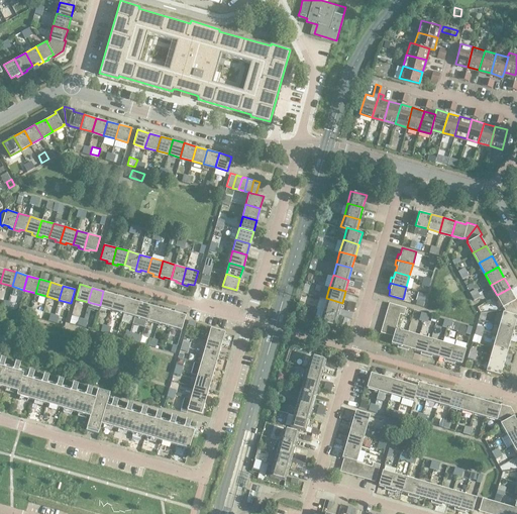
[(515,298),(510,288),(497,295),(503,306),(504,306),(505,308),(516,306),(516,297),(515,298)]
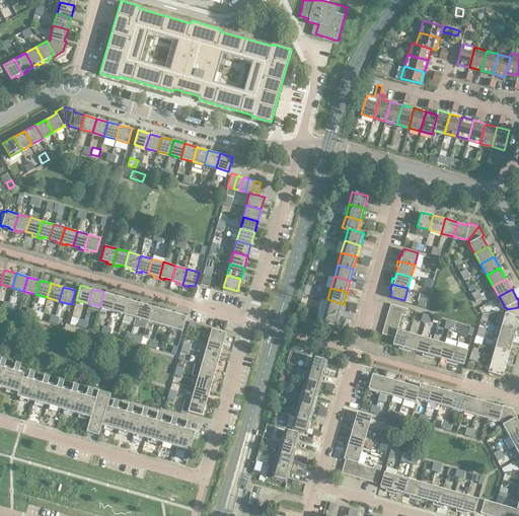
[(116,296),(103,292),(100,306),(112,309),(116,296)]
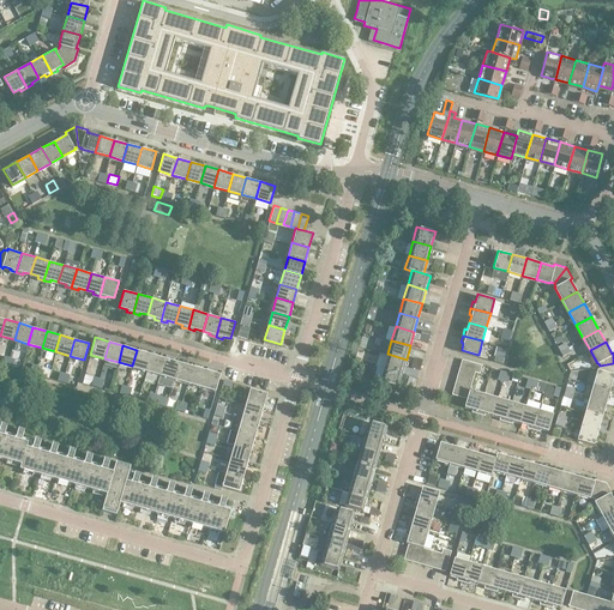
[(497,345),(494,354),(504,356),(506,348),(497,345)]
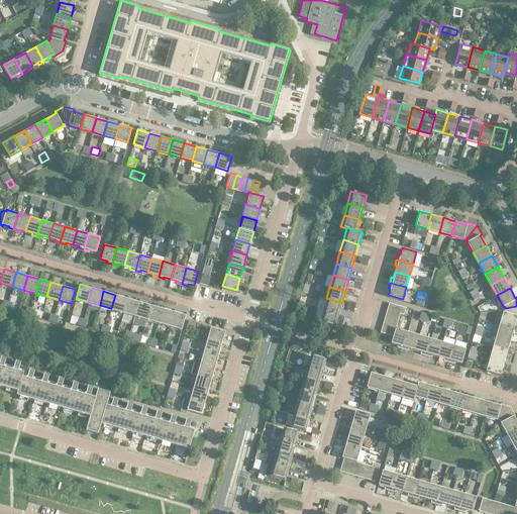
[(127,298),(115,295),(111,308),(123,312),(127,298)]
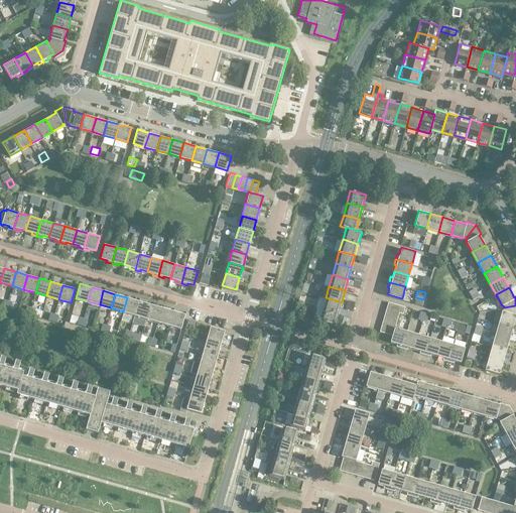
[(138,300),(127,297),(123,311),(134,314),(138,300)]
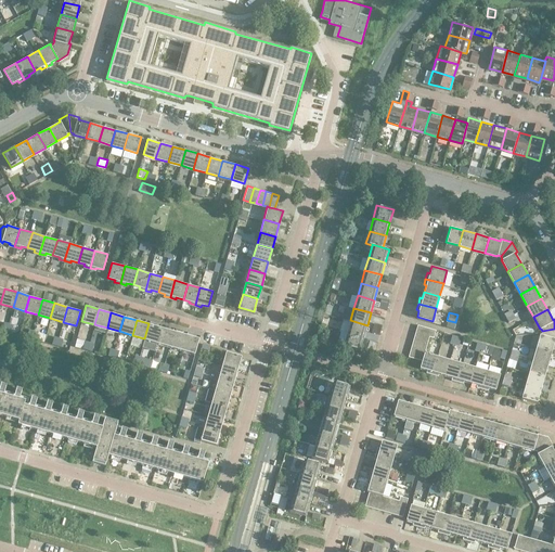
[(368,325),(350,320),(347,333),(363,337),(368,325)]
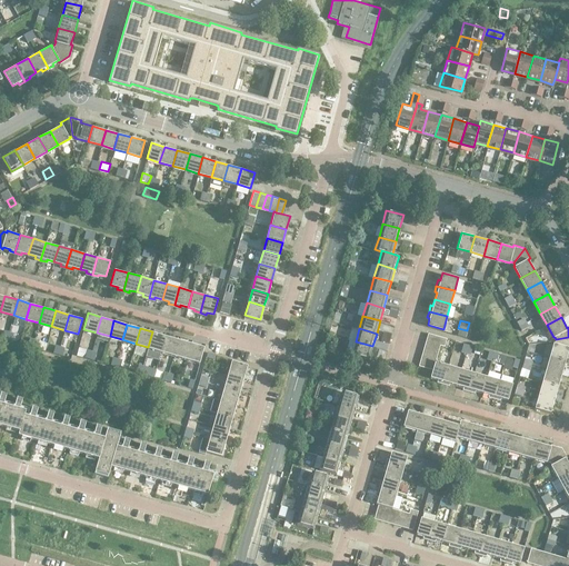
[(166,335),(152,331),(148,347),(161,350),(166,335)]
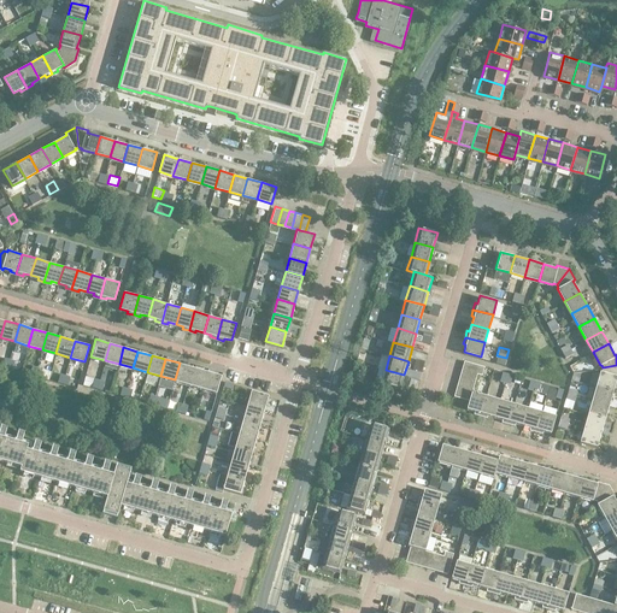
[(480,364),(464,359),(462,366),(477,371),(480,364)]
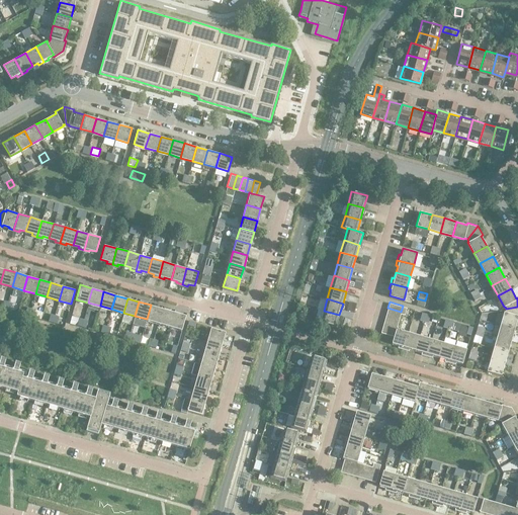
[(162,309),(151,305),(147,319),(158,323),(162,309)]
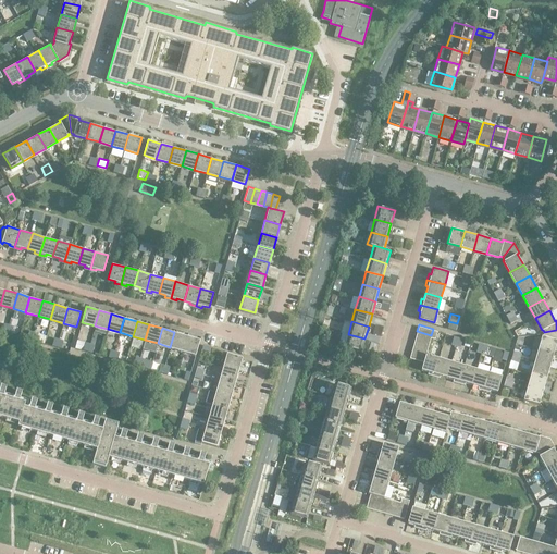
[(556,340),(556,330),(544,332),(543,335),(542,335),(537,348),(554,353),(556,341),(556,340)]
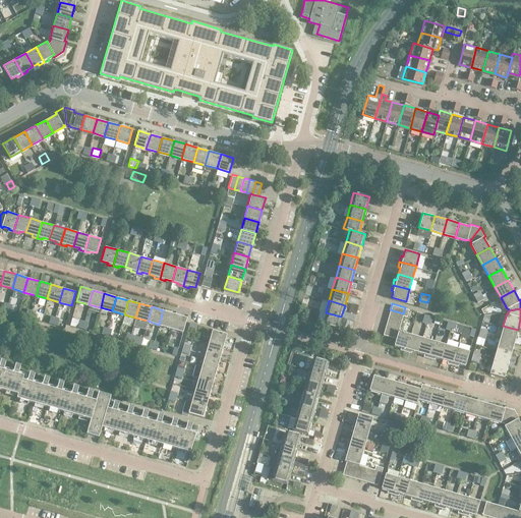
[(403,313),(390,309),(389,315),(402,320),(403,314),(403,313)]
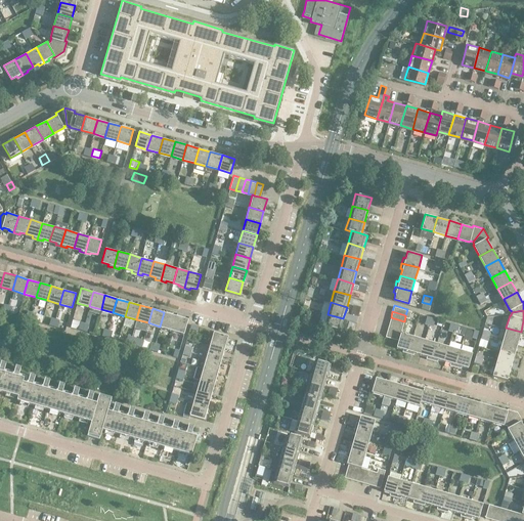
[(176,315),(164,312),(160,327),(172,330),(176,315)]
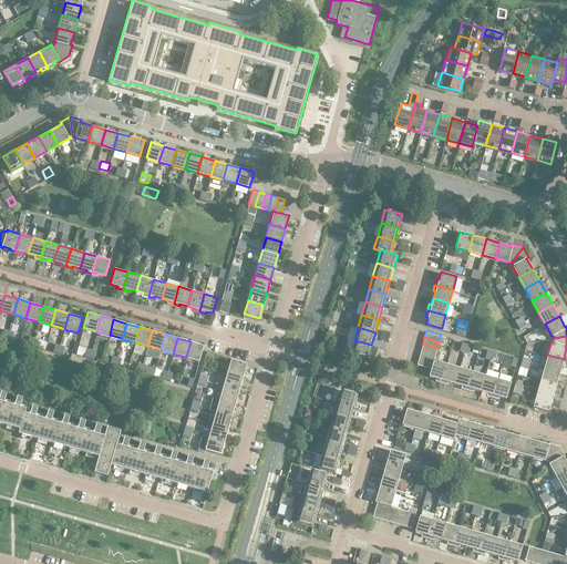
[(371,345),(354,340),(351,352),(368,358),(371,345)]
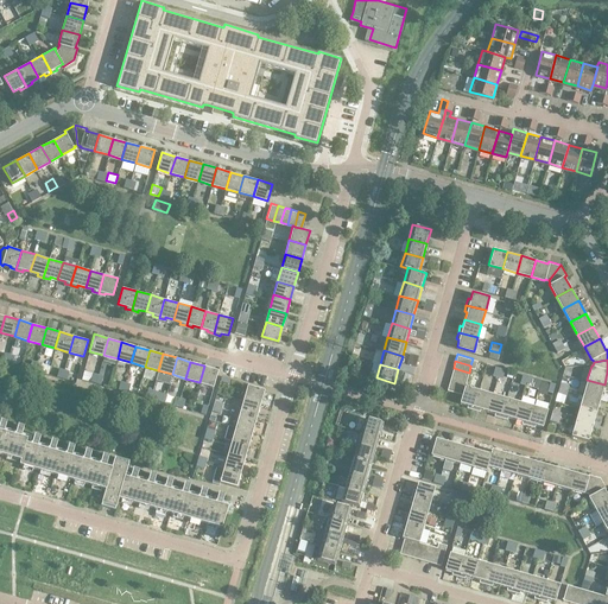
[(219,369),(204,366),(200,382),(214,387),(219,369)]
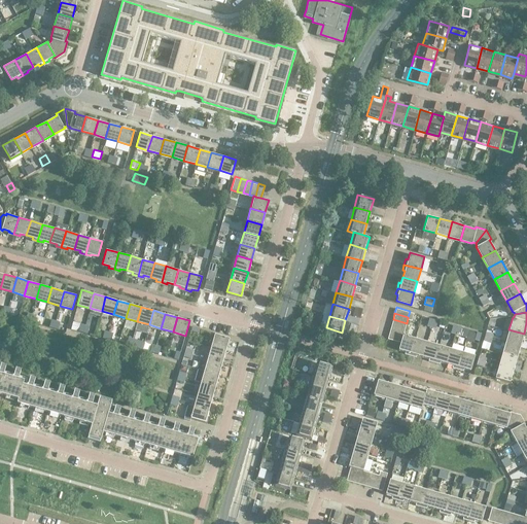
[(407,323),(393,319),(391,325),(405,329),(407,323)]
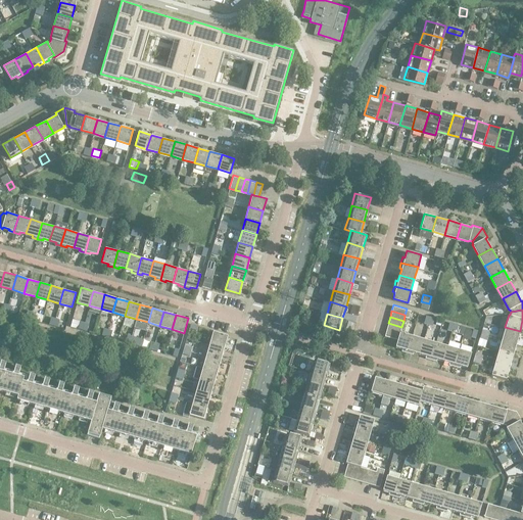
[(401,327),(388,323),(386,329),(399,332),(400,331),(401,327)]
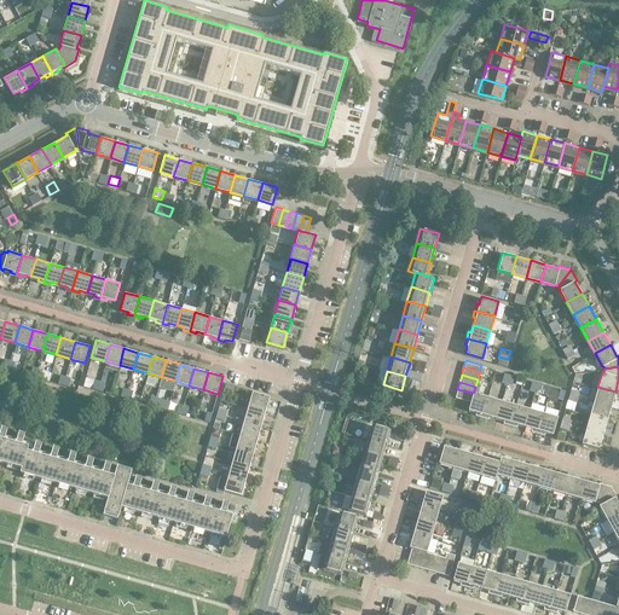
[(551,386),(549,396),(556,399),(557,396),(560,388),(551,386)]
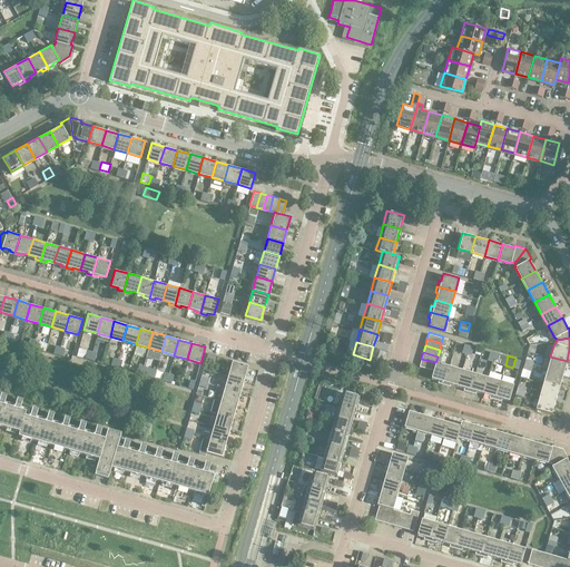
[(567,361),(550,357),(547,370),(562,374),(567,361)]
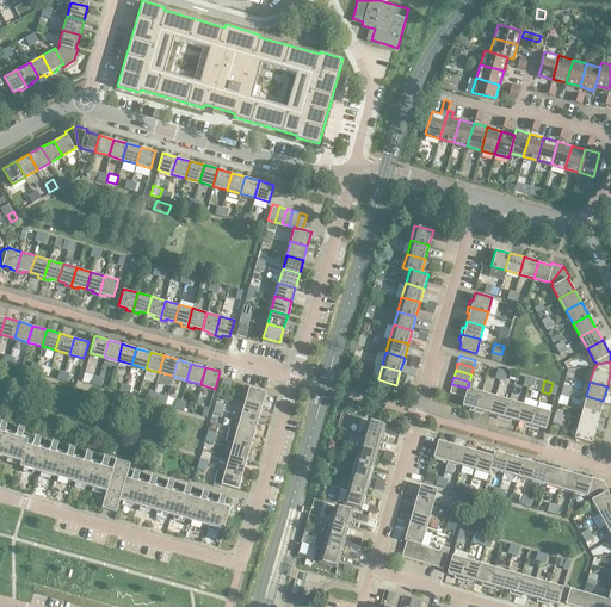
[(467,388),(451,384),(450,390),(466,395),(467,388)]
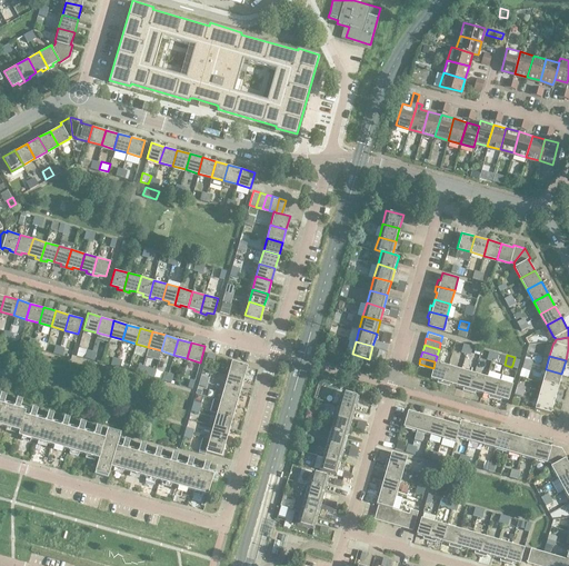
[(248,365),(231,360),(228,373),(243,377),(248,365)]
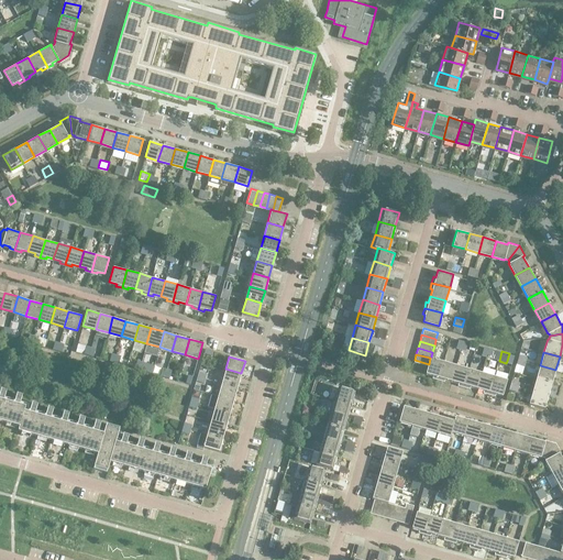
[(431,357),(430,358),(429,364),(426,373),(432,374),(432,376),(438,379),(443,361),(431,357)]
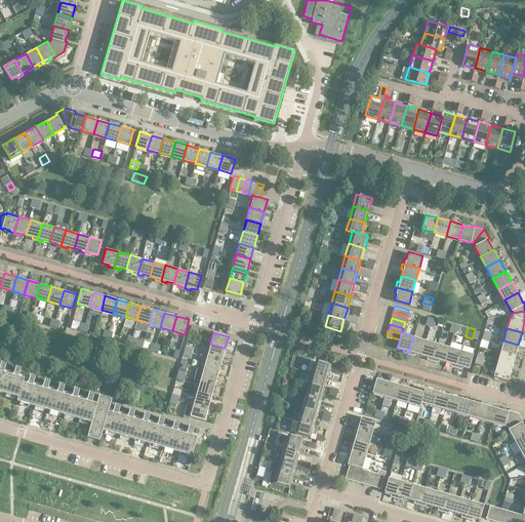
[(426,339),(413,336),(408,353),(414,354),(414,353),(420,354),(426,339)]
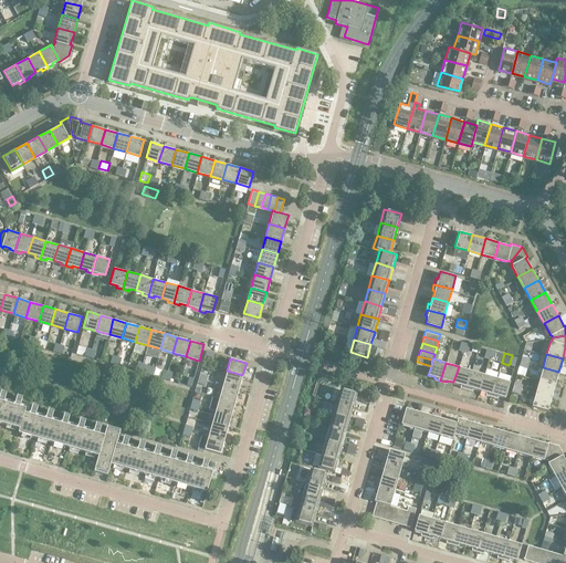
[(471,369),(459,366),(453,382),(460,384),(460,386),(465,387),(471,369)]
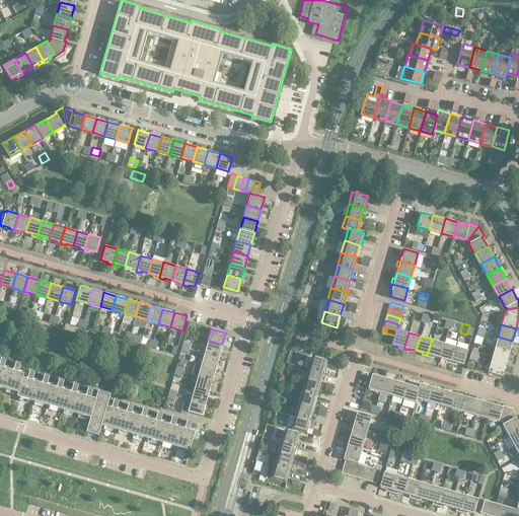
[(512,341),(498,337),(495,348),(509,352),(512,341)]
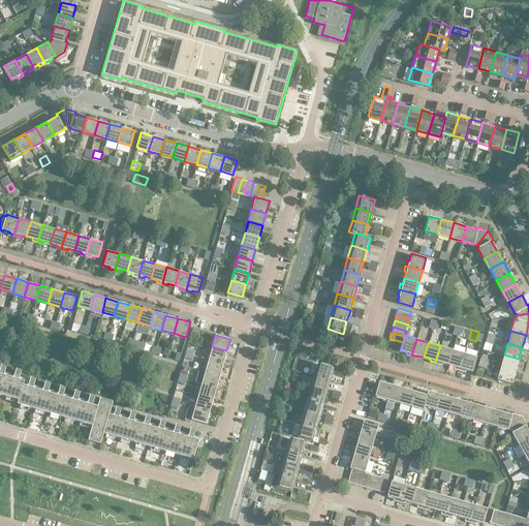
[(453,349),(440,345),(435,362),(441,364),(441,362),(448,364),(453,349)]
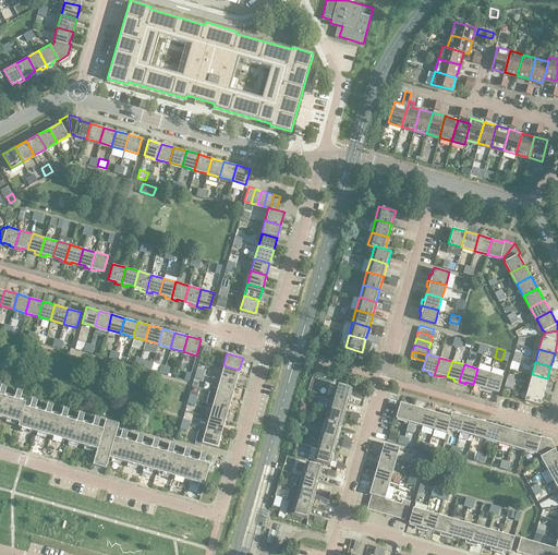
[(239,370),(223,365),(220,378),(235,383),(239,370)]
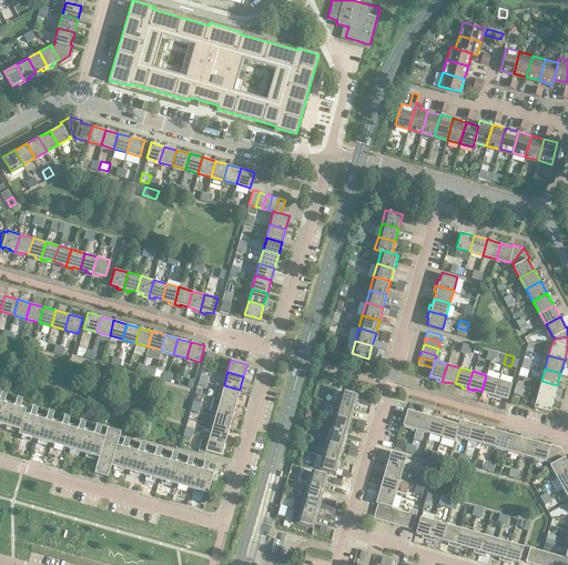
[(498,379),(486,375),(482,391),(488,393),(488,395),(494,396),(498,379)]
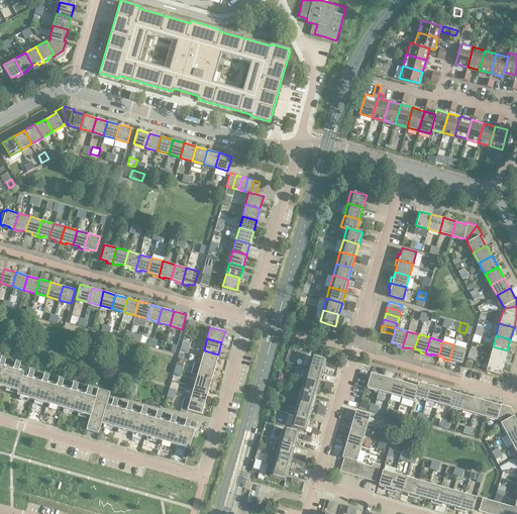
[(466,347),(453,344),(449,361),(454,363),(454,361),(461,363),(466,347)]
